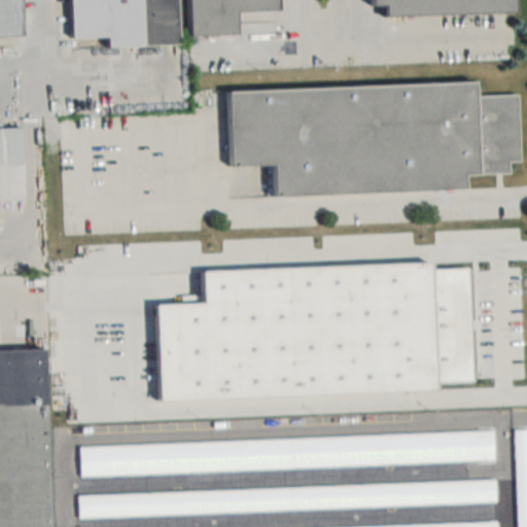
[(0,0),(0,35),(22,36),(21,0),(0,0)]
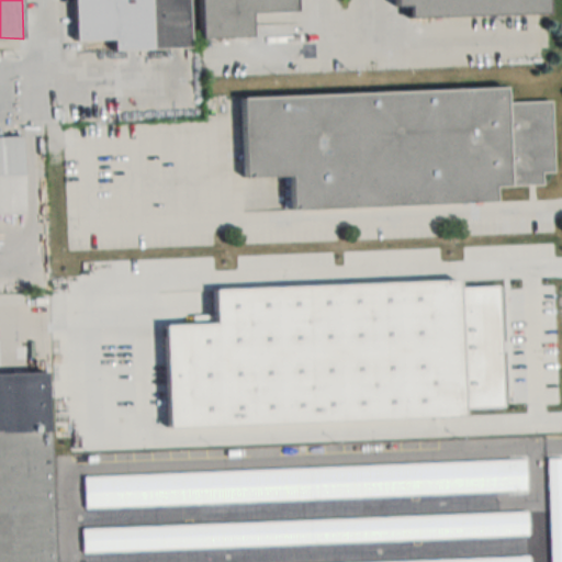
[(188,0),(74,0),(76,41),(115,40),(115,51),(190,48),(188,0)]
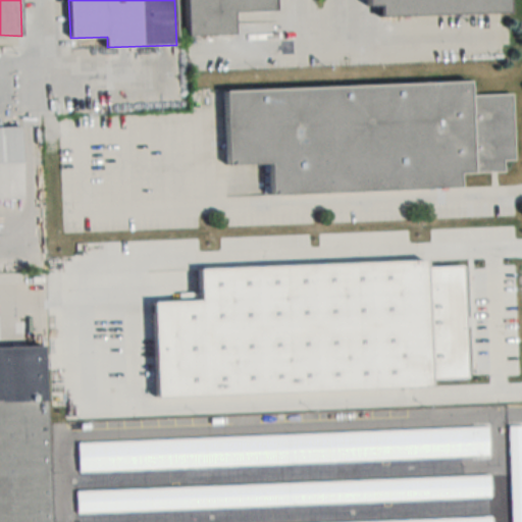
[(275,11),(275,0),(187,0),(188,36),(236,35),(235,12),(275,11)]
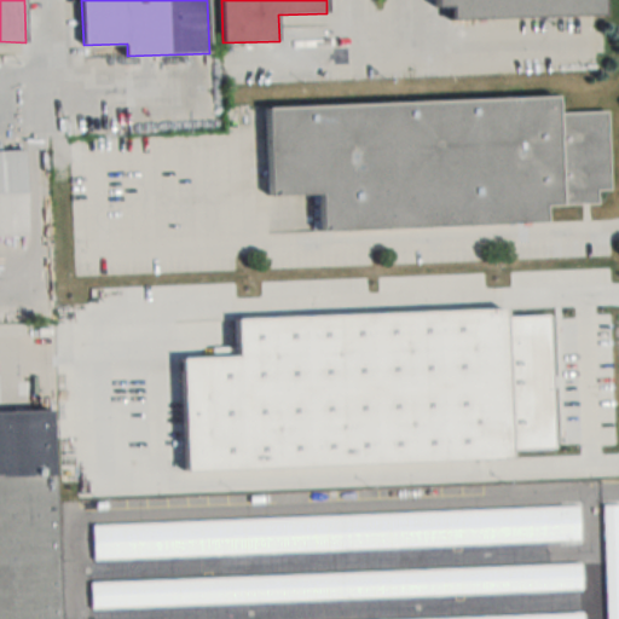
[(603,0),(434,0),(435,7),(452,7),(453,19),(605,16),(603,0)]
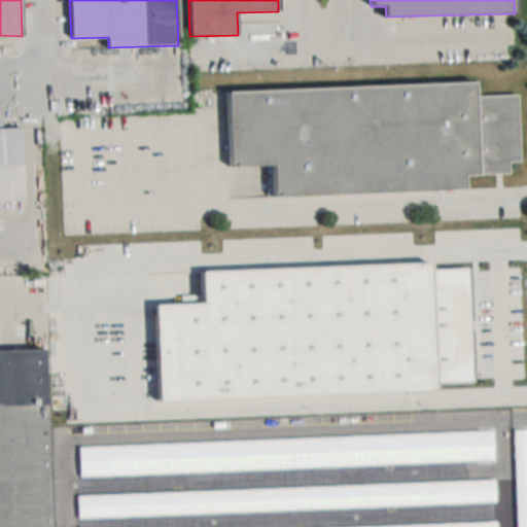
[(518,95),(477,96),(477,82),(225,91),(227,167),(272,166),(273,196),(466,189),(466,175),(510,174),(508,162),(520,161),(518,95)]
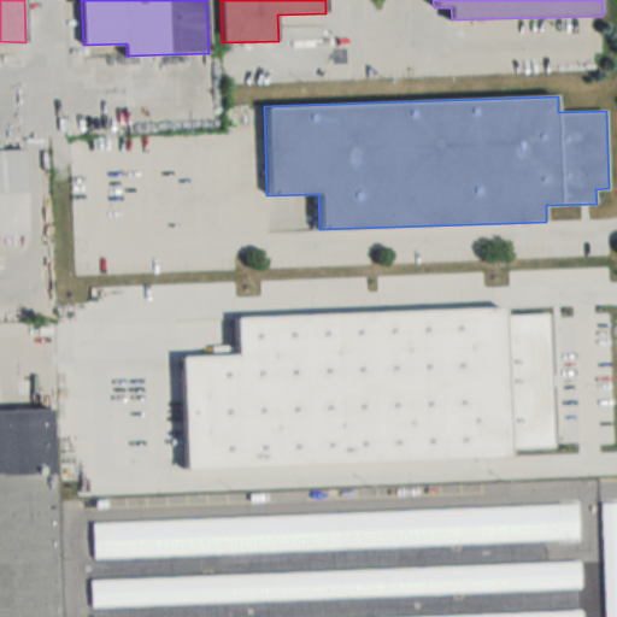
[(0,235),(28,235),(25,151),(0,150),(0,235)]
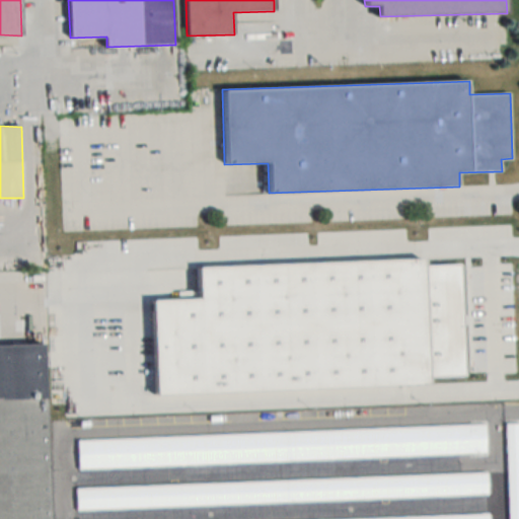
[(0,518),(0,422),(12,423),(12,442),(34,441),(34,456),(41,456),(41,465),(47,465),(46,345),(0,345),(0,518)]
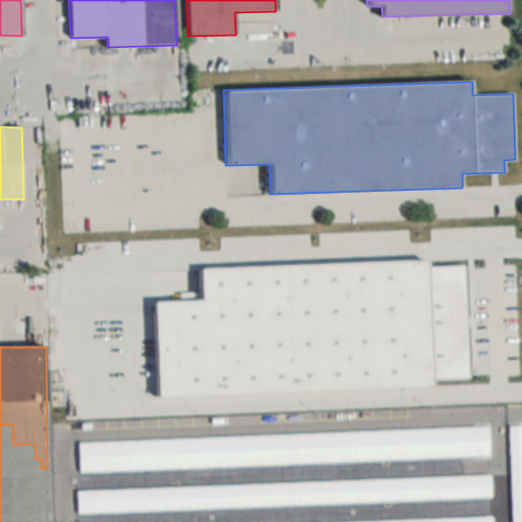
[(511,521),(521,521),(521,426),(509,427),(511,521)]
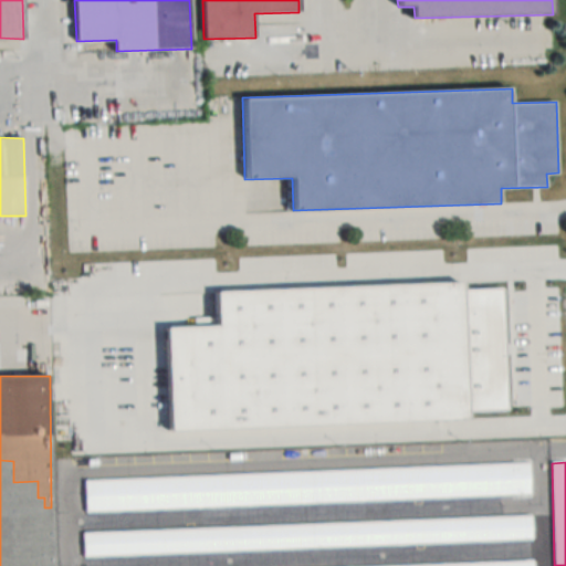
[(84,479),(85,510),(530,496),(528,465),(84,479)]
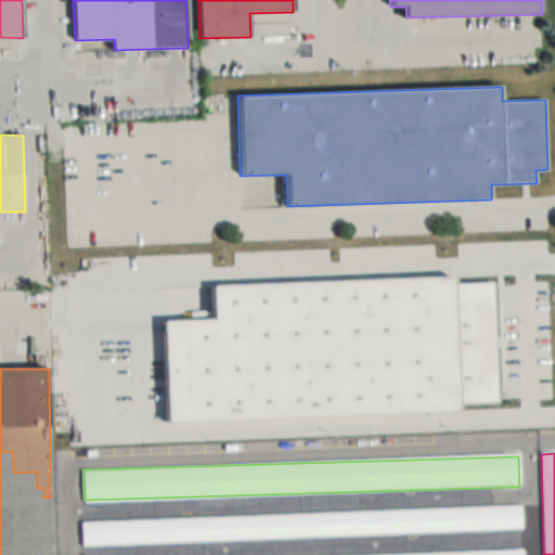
[(81,520),(81,544),(521,531),(520,507),(81,520)]
